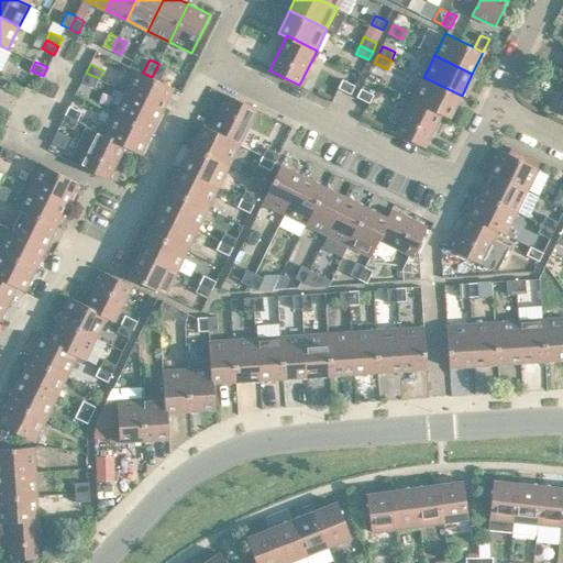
[(166,68),(158,64),(152,77),(161,81),(166,68)]
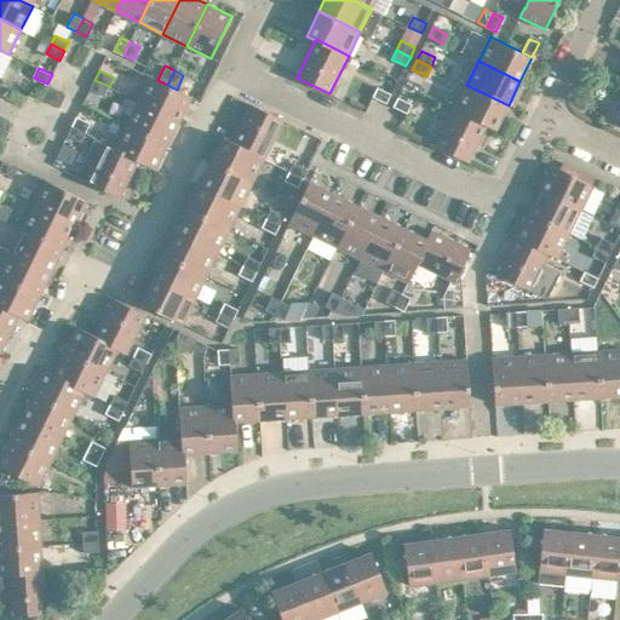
[(150,76),(138,101),(179,121),(191,97),(177,90),(167,85),(158,80),(150,76)]
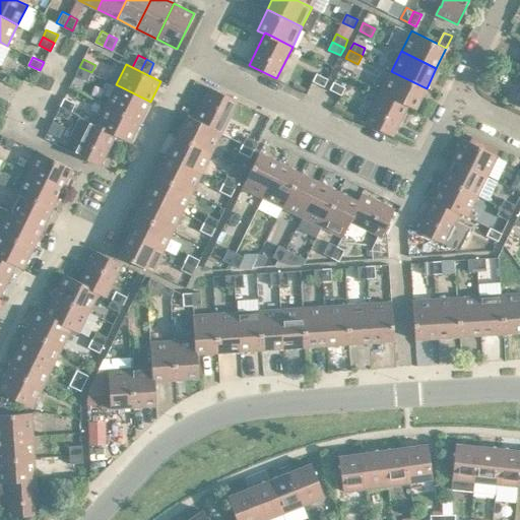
[(91,72),(79,67),(76,74),(87,80),(91,72)]
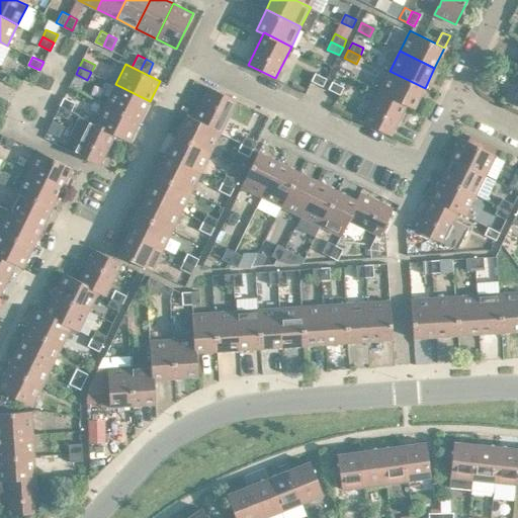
[(390,71),(380,90),(408,103),(407,105),(415,108),(425,88),(390,71)]
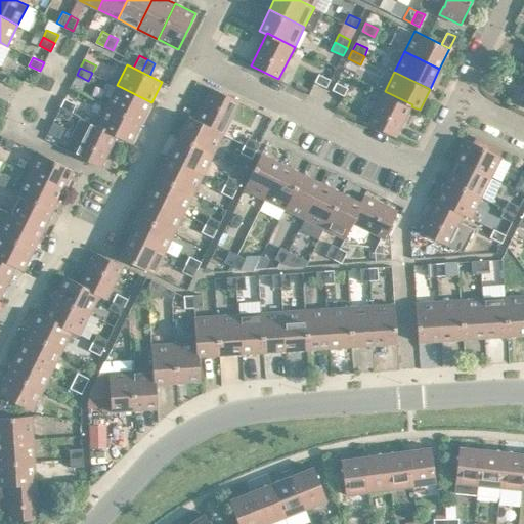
[(35,83),(50,90),(55,80),(41,73),(35,83)]
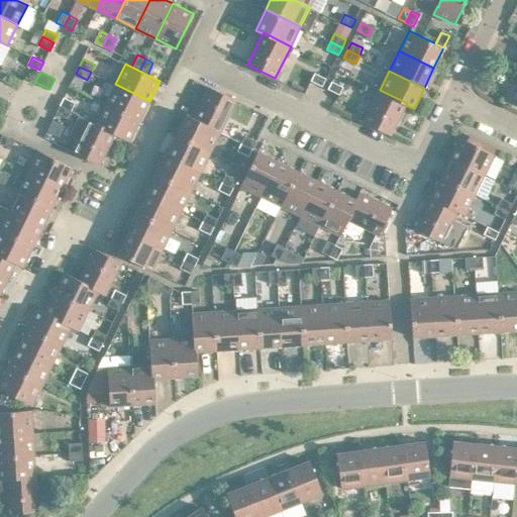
[(311,81),(323,86),(326,79),(315,73),(311,81)]
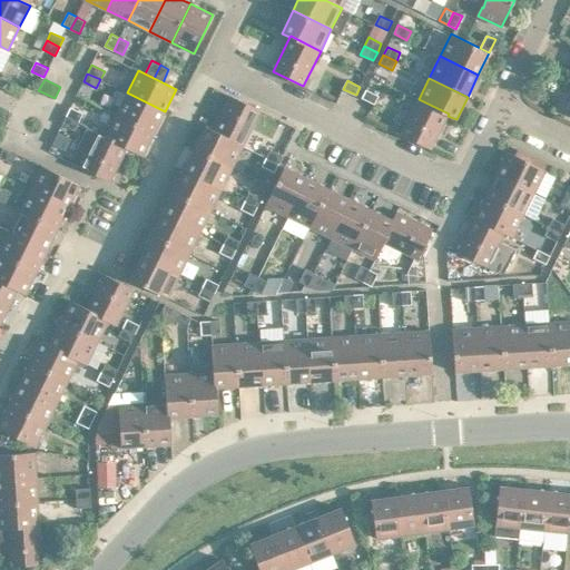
[(366,89),(362,98),(374,105),(379,96),(366,89)]
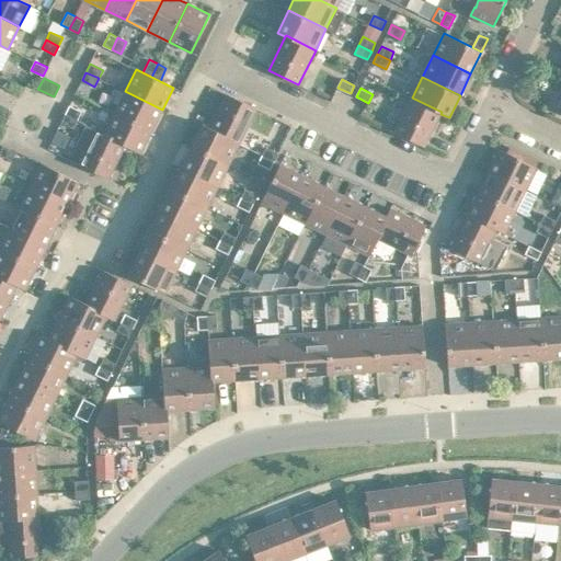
[(125,91),(115,113),(152,132),(162,110),(125,91)]
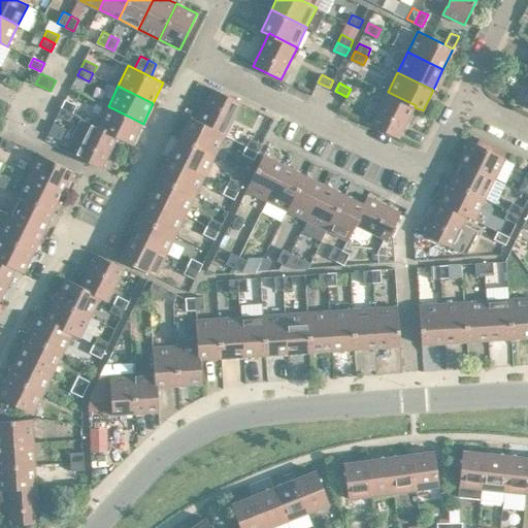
[(213,89),(198,121),(198,122),(225,135),(241,102),(213,89)]
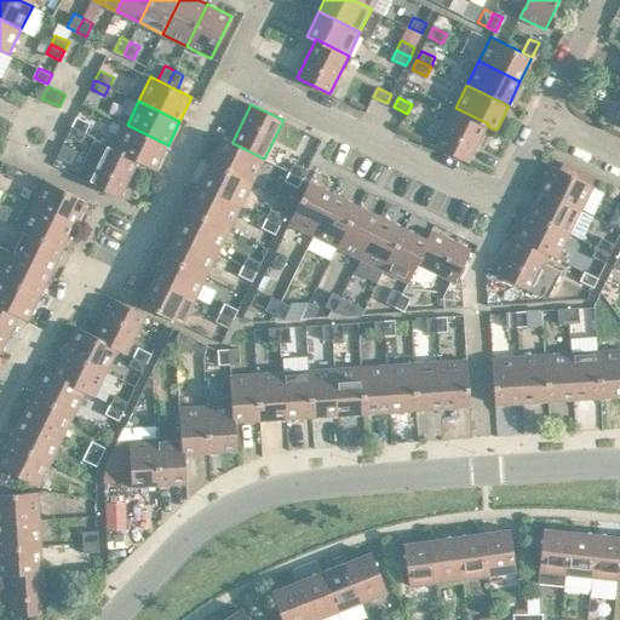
[(488,124),(455,108),(436,147),(469,162),(487,126),(488,124)]
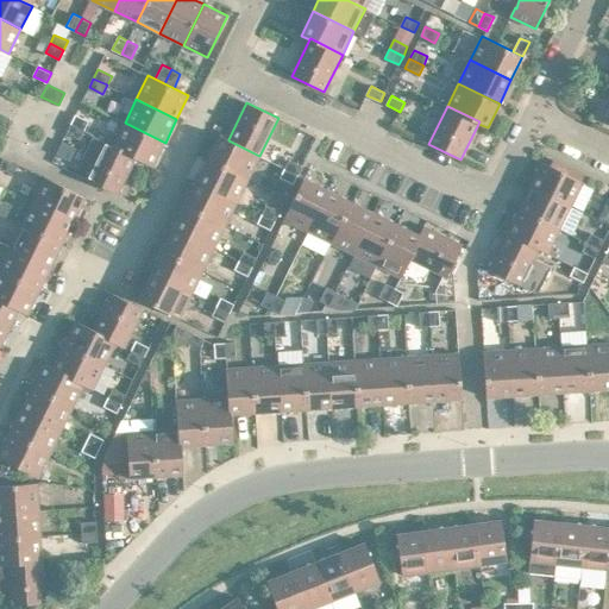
[(75,114),(71,124),(85,130),(89,121),(75,114)]
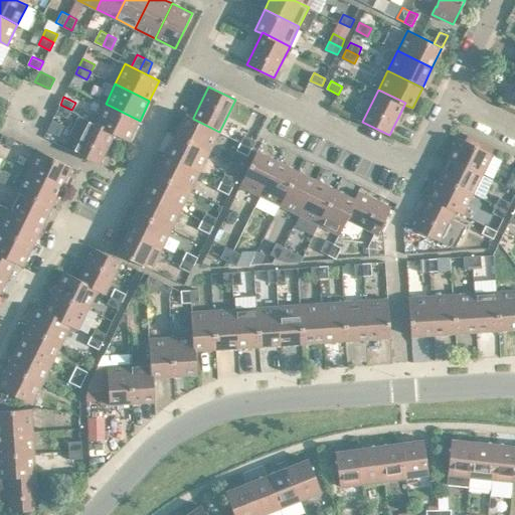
[(106,104),(97,122),(96,123),(115,133),(115,134),(130,141),(140,121),(106,104)]
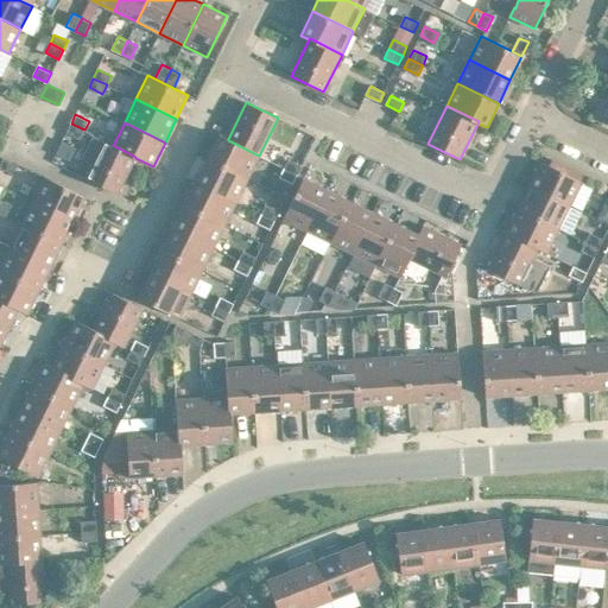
[(84,130),(71,124),(67,132),(80,139),(84,130)]
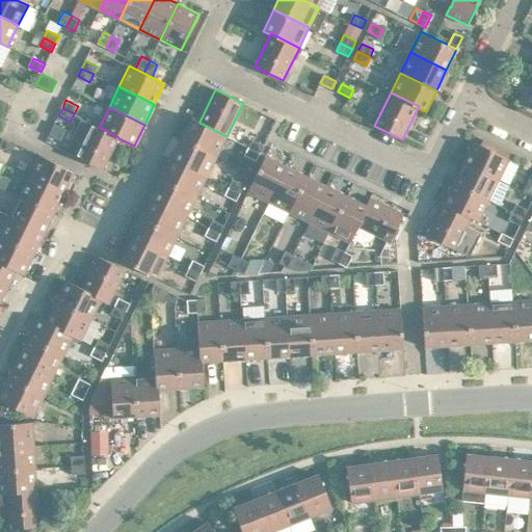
[(192,117),(182,139),(217,156),(227,136),(200,123),(200,122),(192,117)]
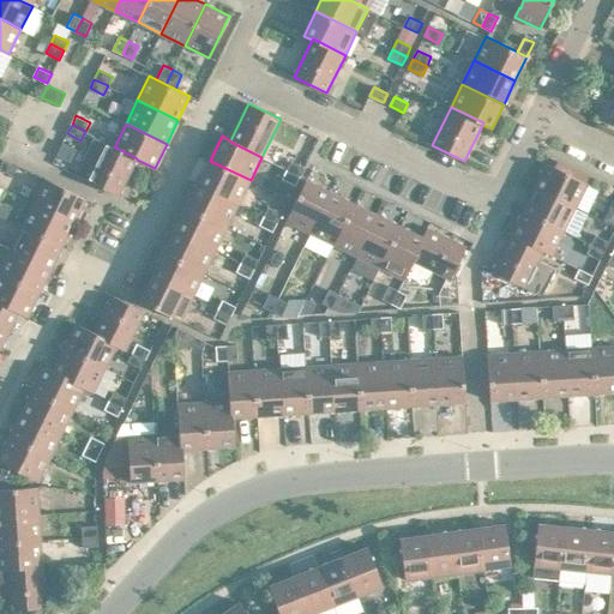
[(114,146),(115,145),(106,140),(86,180),(119,196),(137,160),(137,158),(114,146)]
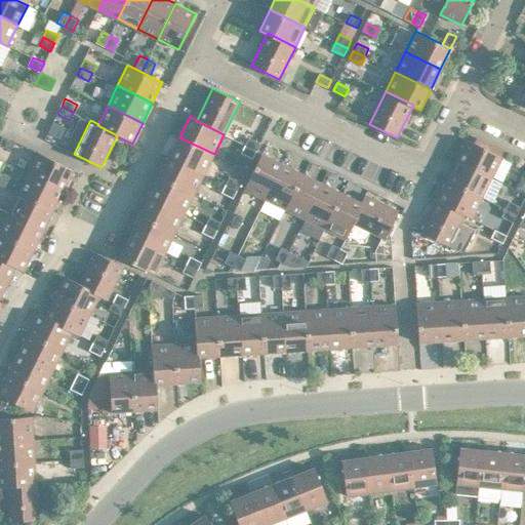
[(53,121),(48,132),(61,138),(66,127),(53,121)]
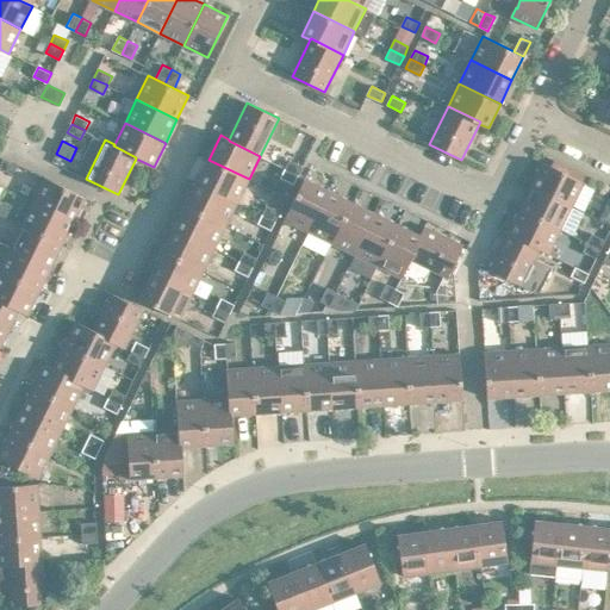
[(4,159),(0,166),(0,168),(13,175),(18,166),(4,159)]
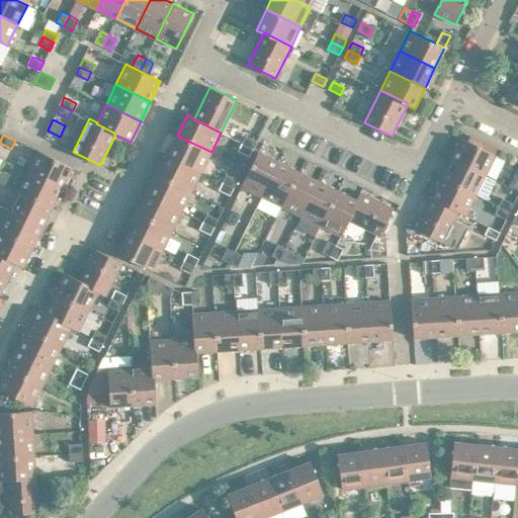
[(177,136),(167,155),(201,172),(211,152),(177,136)]
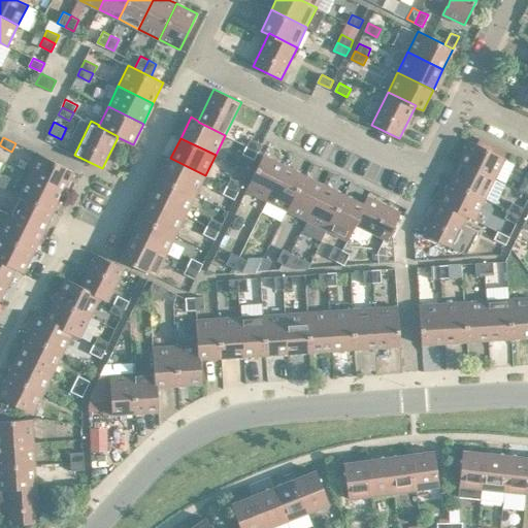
[(251,138),(246,146),(259,152),(262,143),(251,138)]
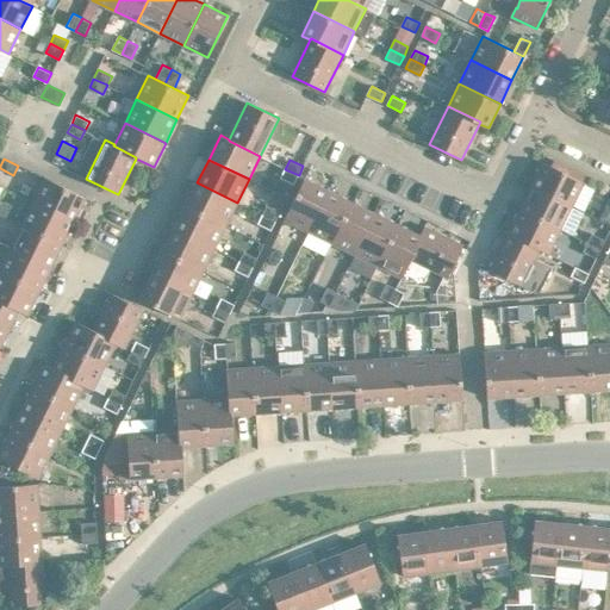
[(543,162),(531,186),(572,206),(584,182),(543,162)]
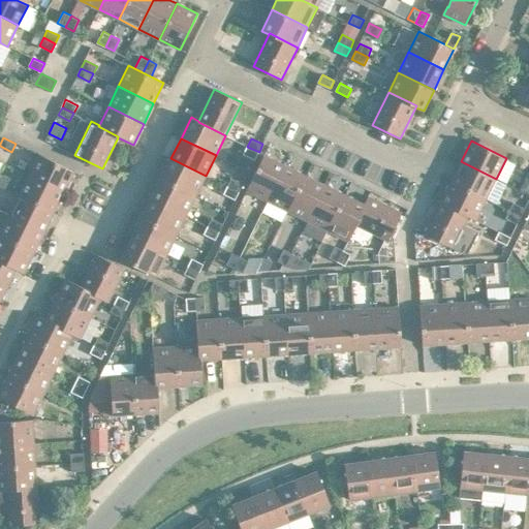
[(259,152),(247,147),(243,154),(255,160),(259,152)]
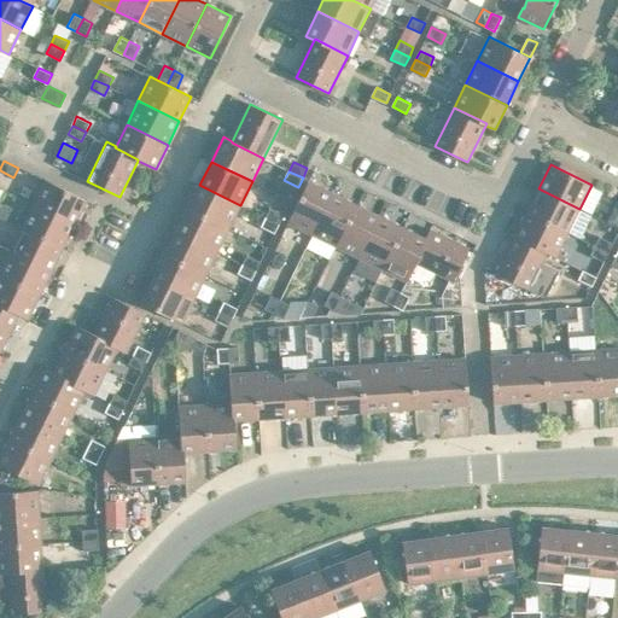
[(46,180),(34,204),(75,225),(87,200),(46,180)]
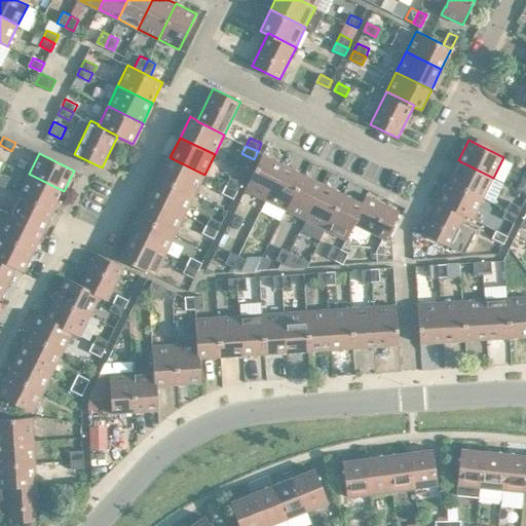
[(246,189),(266,199),(284,164),(263,154),(246,189)]
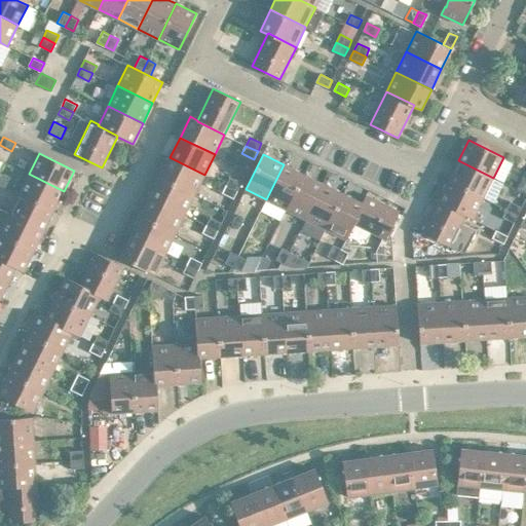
[(170,157),(159,177),(195,194),(204,175),(170,157)]
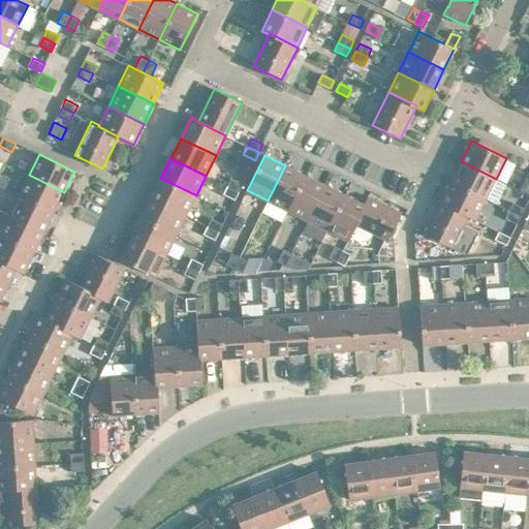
[(461,161),(450,182),(487,199),(496,179),(461,161)]
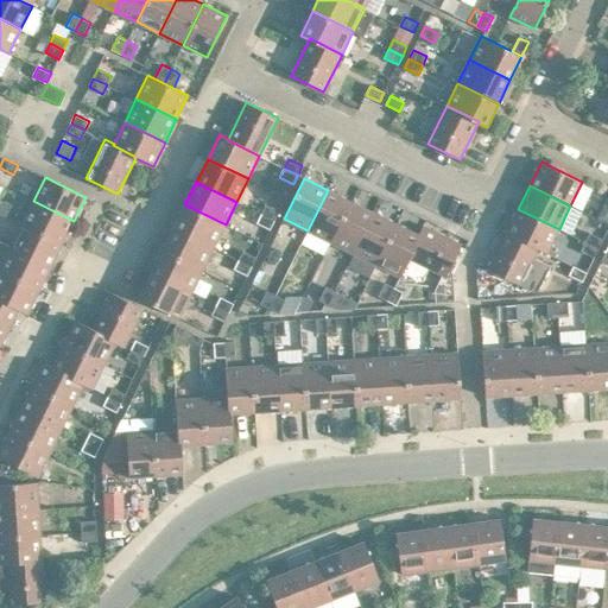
[(308,230),(331,242),(350,202),(328,190),(308,230)]
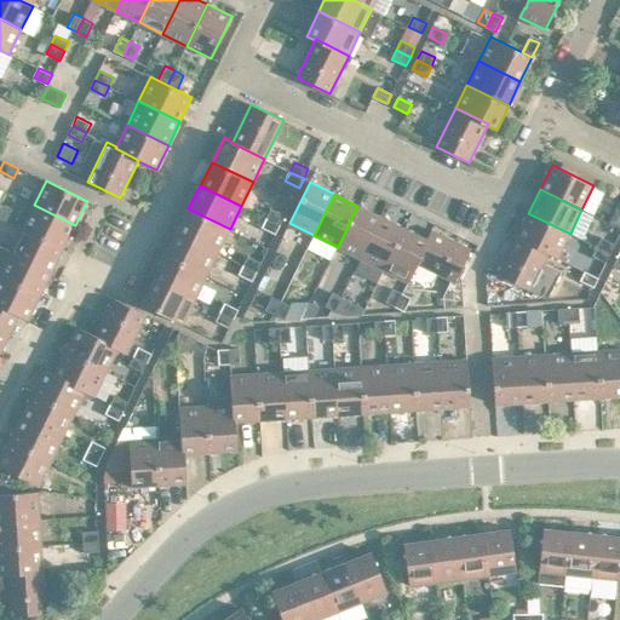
[(34,205),(22,228),(63,248),(75,225),(34,205)]
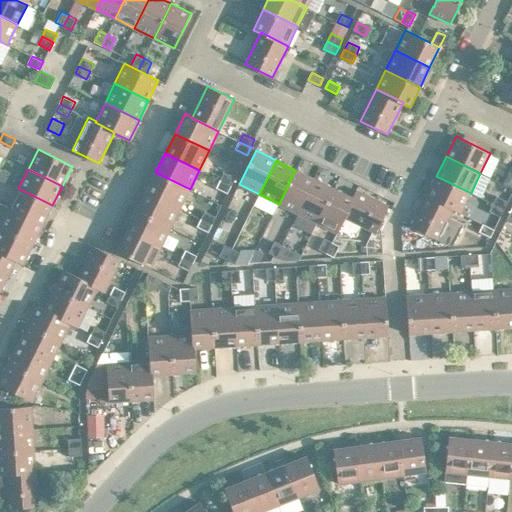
[(279,204),(298,213),(315,179),(295,170),(279,204)]
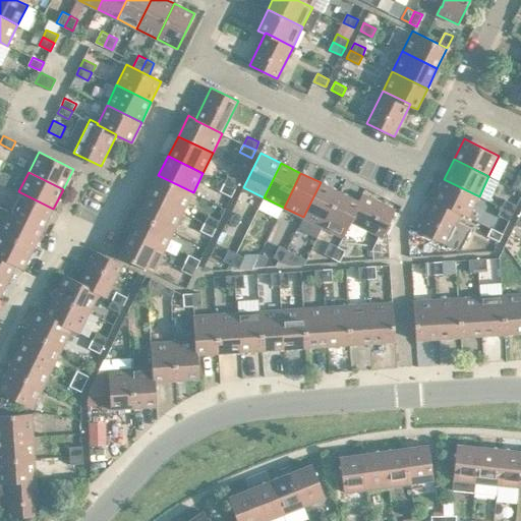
[(158,175),(149,195),(183,212),(193,192),(158,175)]
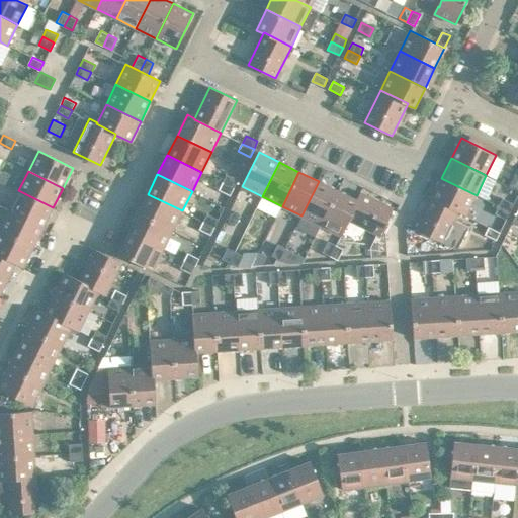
[(227,174),(223,182),(235,188),(238,180),(227,174)]
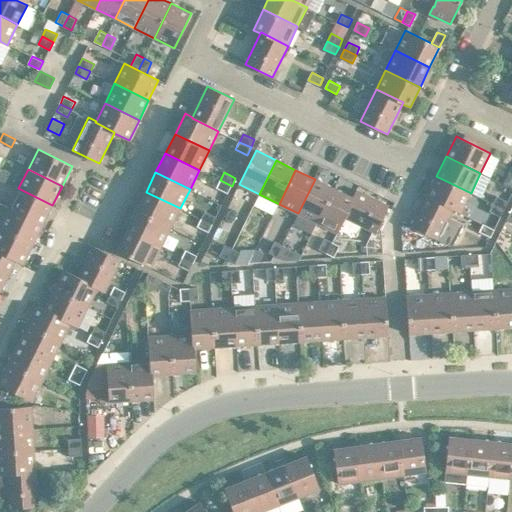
[(436,176),(427,195),(453,208),(453,209),(460,213),(471,193),(436,176)]
